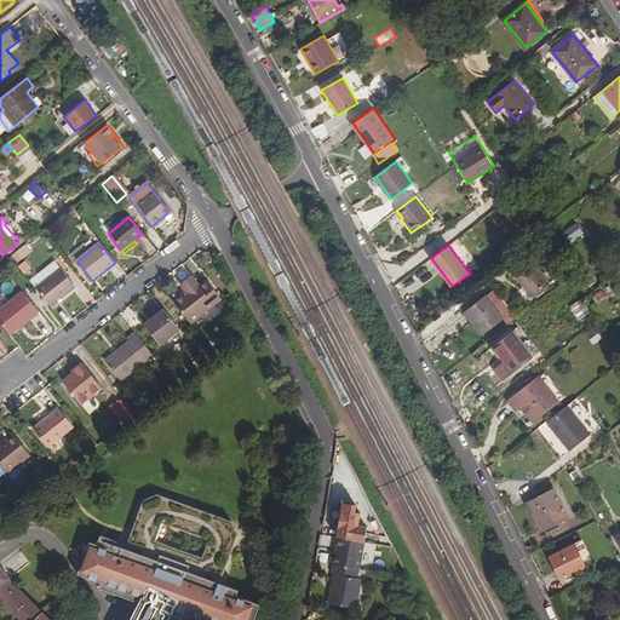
[(52,264),(30,282),(35,288),(57,270),(52,264)]
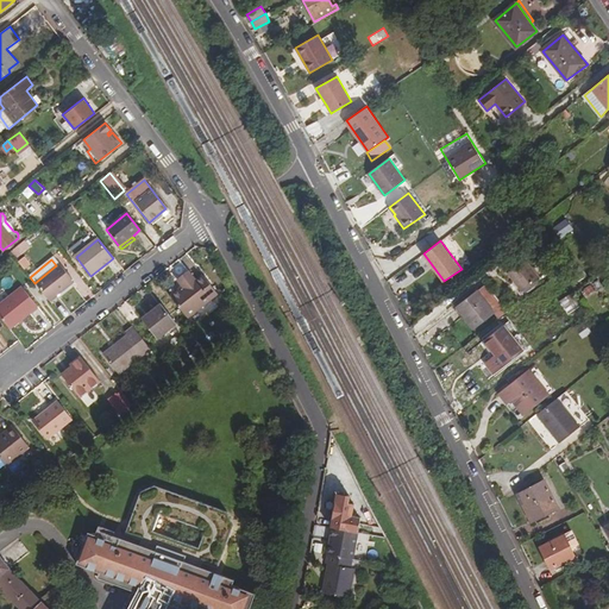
[(537,281),(523,262),(506,275),(521,294),(537,281)]
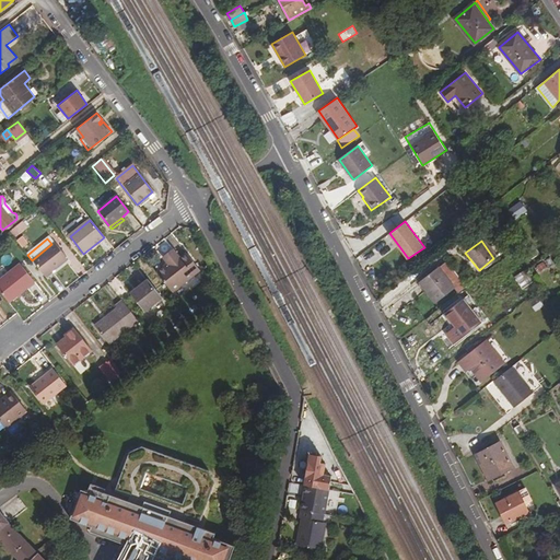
[(51,244),(32,260),(45,277),(53,271),(67,259),(54,243),(51,244)]
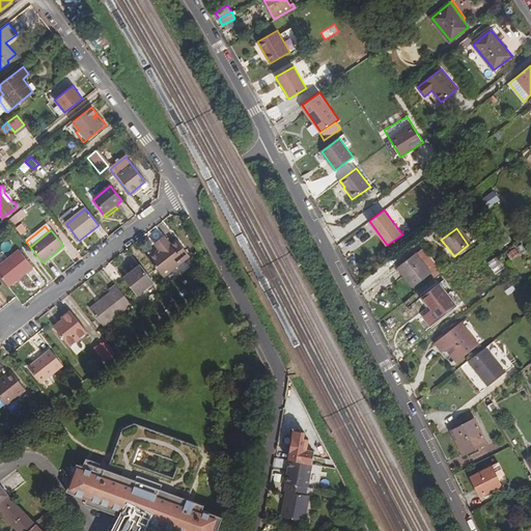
[(155,248),(164,240),(162,238),(154,245),(155,248)]
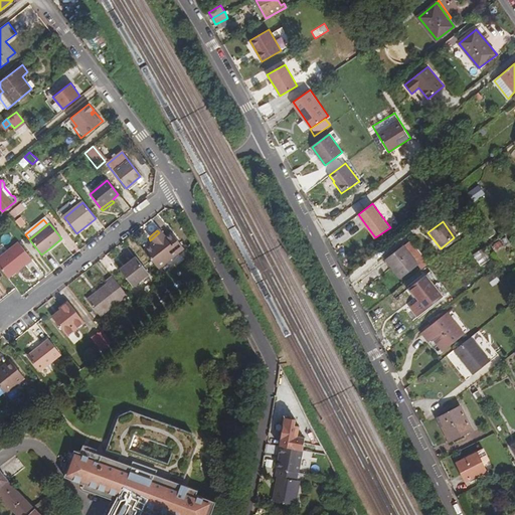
[(143,252),(157,271),(182,250),(170,234),(164,239),(159,232),(150,240),(153,243),(143,252)]
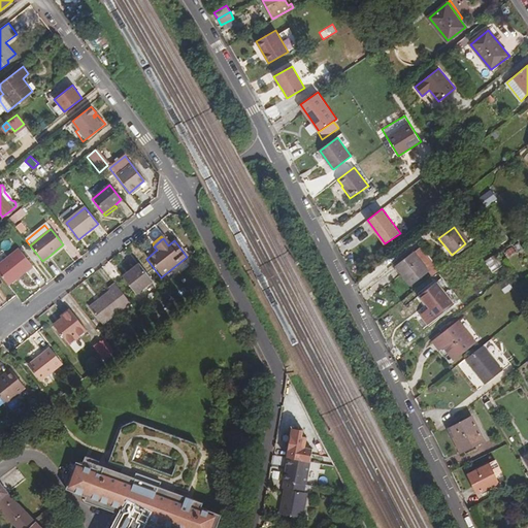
[(18,249),(0,263),(0,275),(7,286),(31,266),(18,249)]
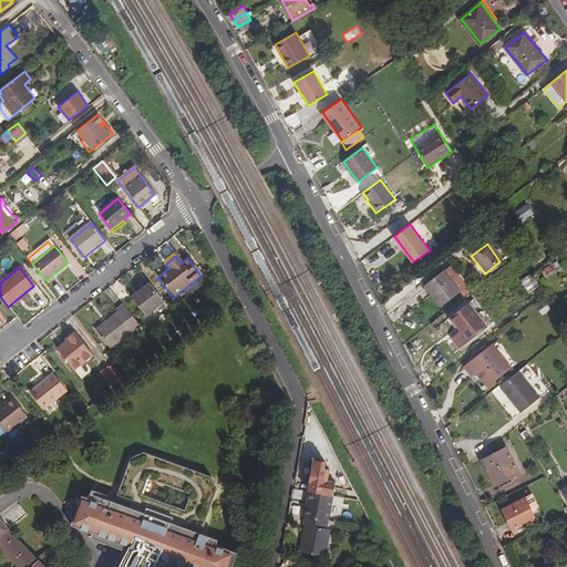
[(461,291),(444,270),(425,286),(442,306),(461,291)]
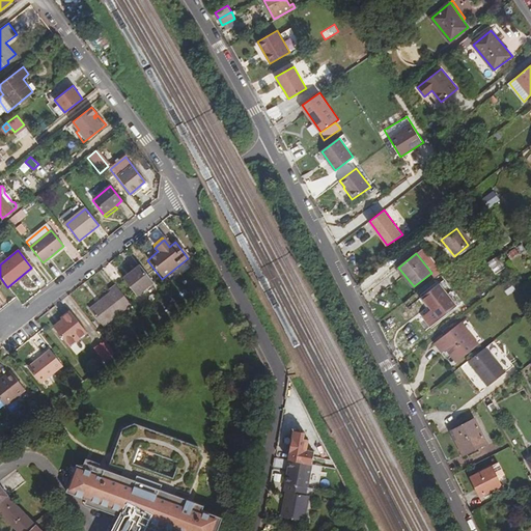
[(498,256),(486,261),(493,276),(504,271),(498,256)]
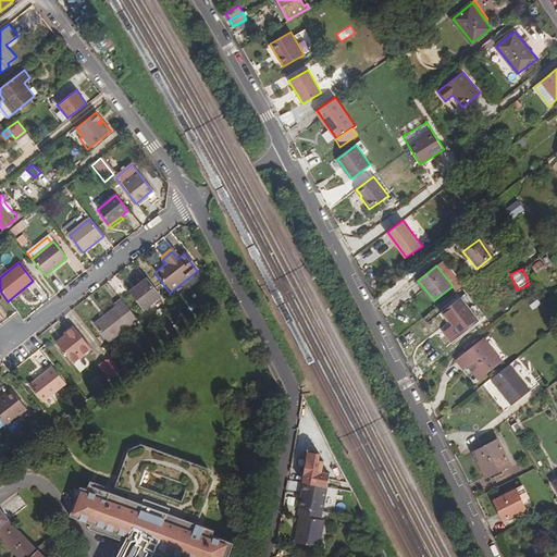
[(143,312),(160,298),(145,281),(128,294),(143,312)]
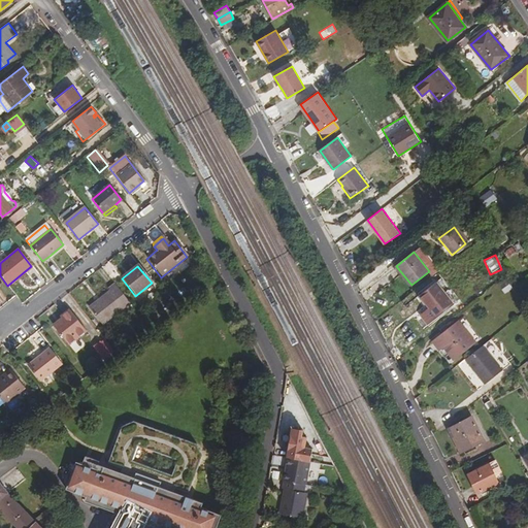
[(510,284),(506,278),(500,284),(504,288),(510,284)]
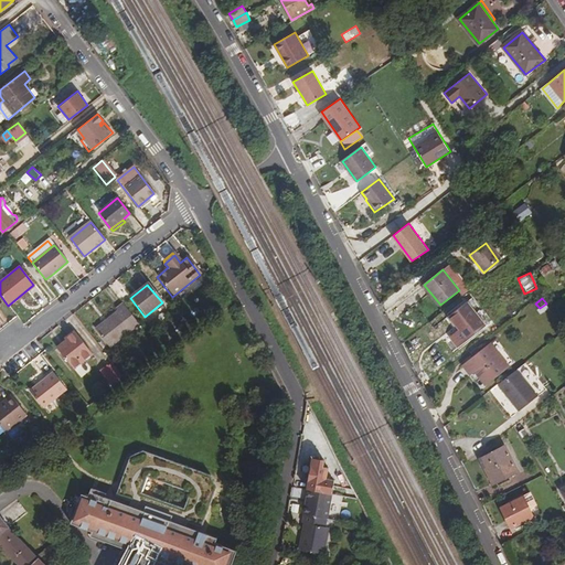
[(486,326),(468,302),(450,317),(460,330),(451,337),(459,347),(486,326)]
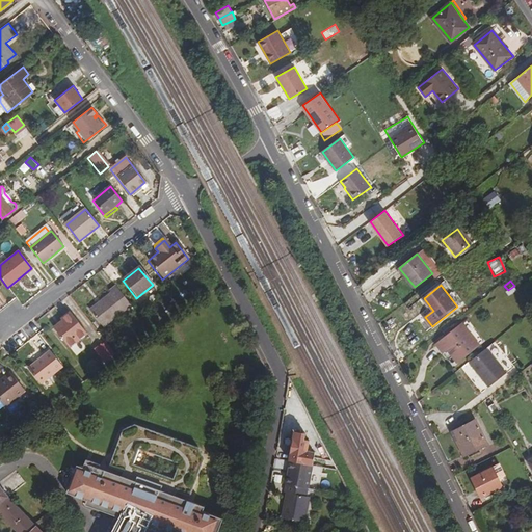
[(103,328),(130,307),(114,287),(108,292),(109,294),(89,311),(103,328)]
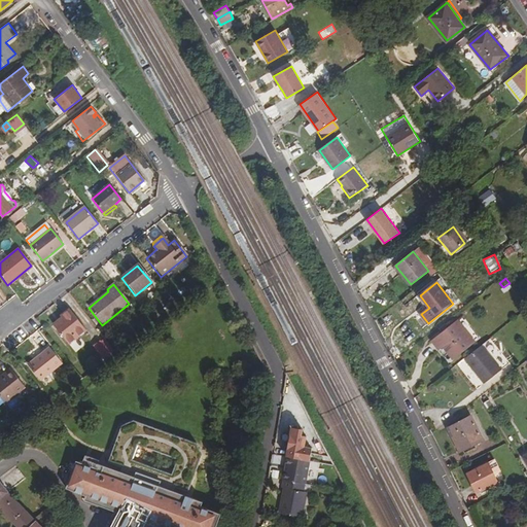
[(65,323),(57,330),(68,345),(86,331),(69,310),(60,316),(61,318),(65,323)]
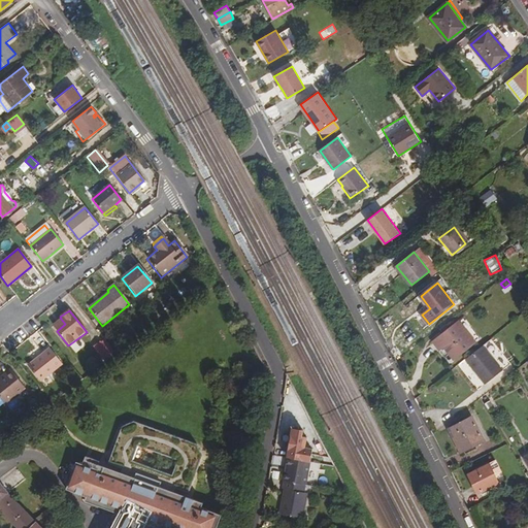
[(462,318),(458,321),(475,343),(480,340),(462,318)]
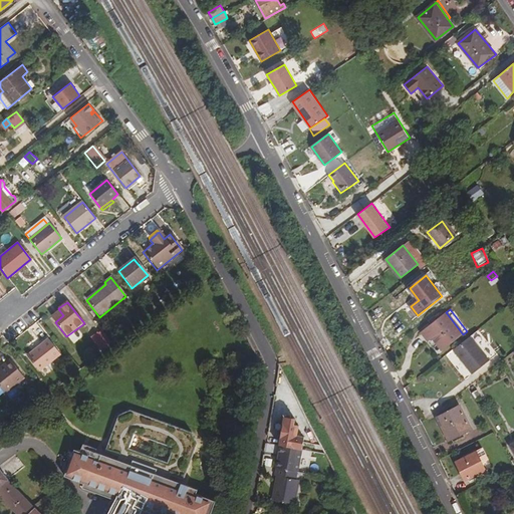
[(51,316),(55,322),(63,315),(59,310),(51,316)]
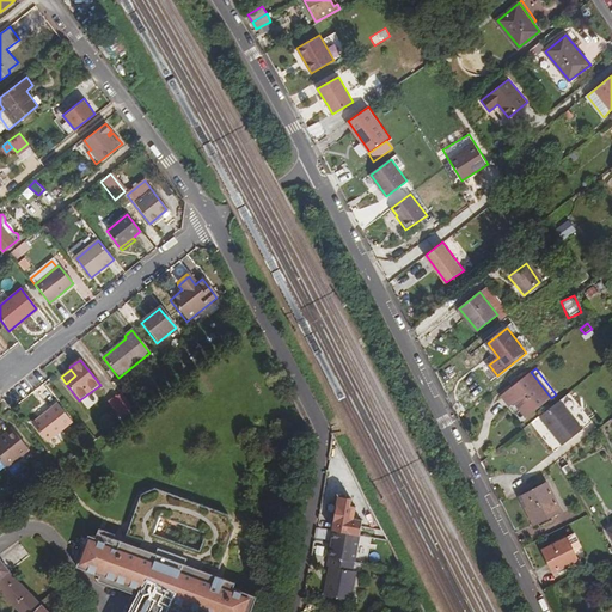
[(551,398),(531,372),(502,395),(512,405),(516,402),(528,416),(551,398)]
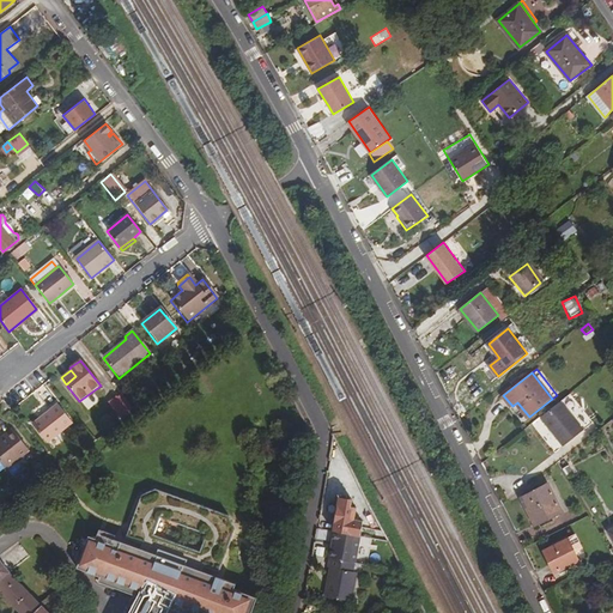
[(119,418),(132,408),(120,390),(107,399),(119,418)]
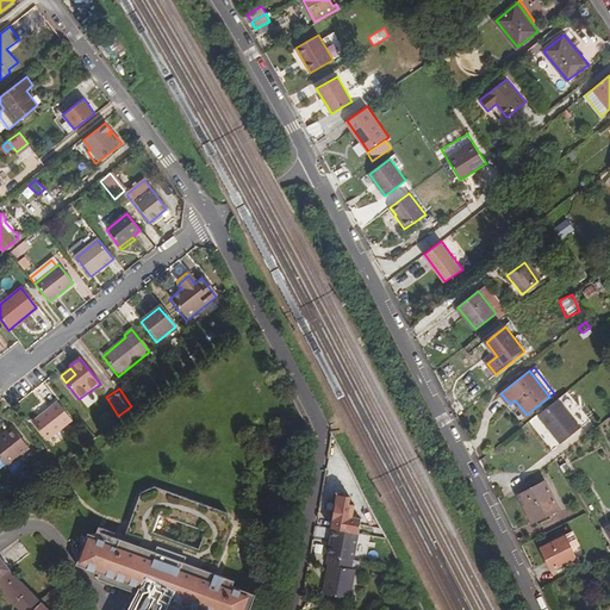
[(568,391),(539,415),(561,443),(590,421),(568,391)]
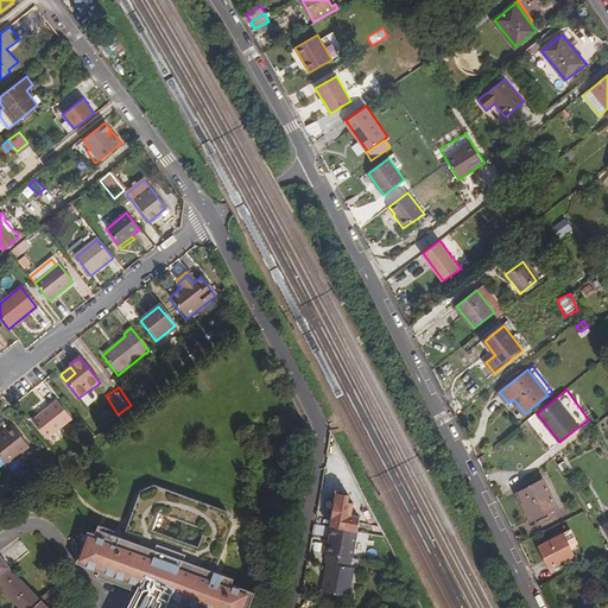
[(70,420),(56,401),(48,409),(31,422),(45,441),(70,420)]
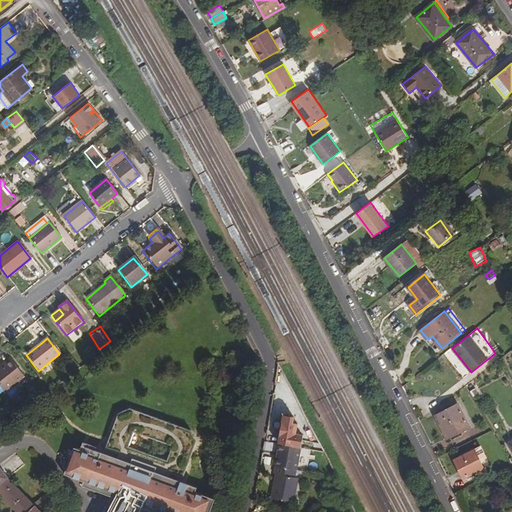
[(5,364),(0,368),(0,385),(5,392),(25,377),(10,358),(4,363),(5,364)]
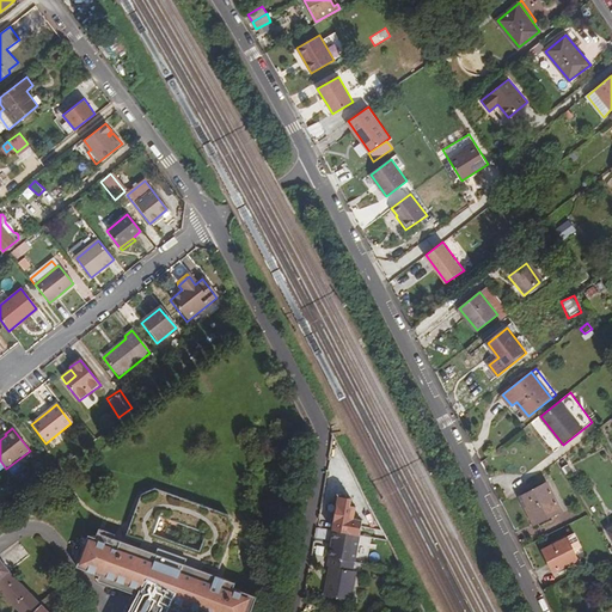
[(293,448),(289,446),(286,447),(282,452),(283,457),(288,459),(293,457),(294,453),(293,448)]
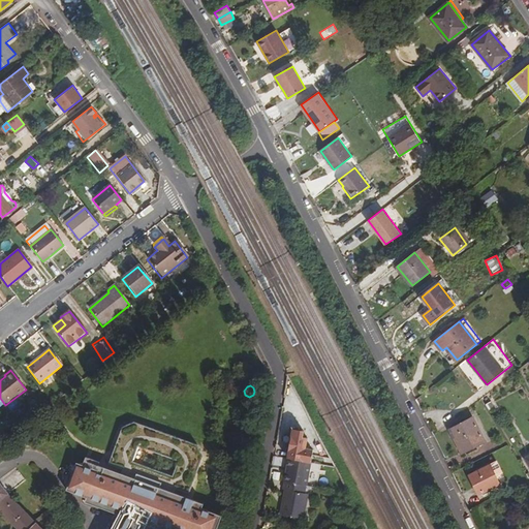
[(486,442),(472,416),(449,429),(463,454),(486,442)]
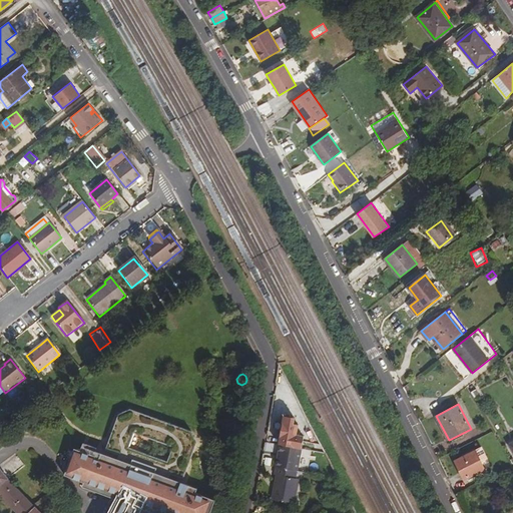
[(139,512),(141,510),(149,512),(209,512),(214,502),(194,495),(196,491),(167,479),(168,475),(183,481),(197,445),(191,433),(152,418),(131,409),(118,415),(105,451),(119,457),(118,460),(96,452),(94,456),(75,449),(64,476),(84,483),(81,488),(114,503),(108,512),(139,512)]
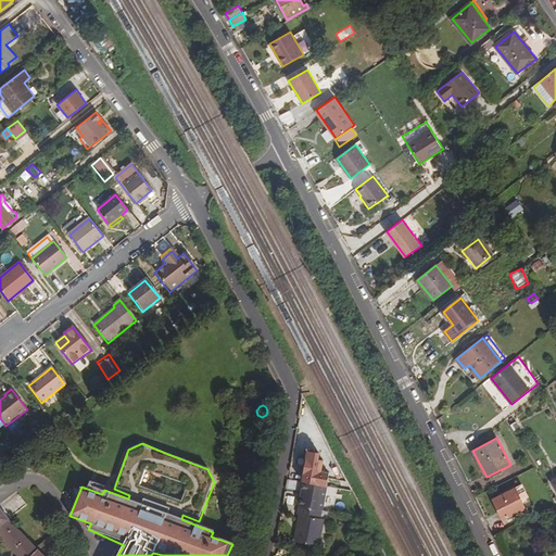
[(327,487),(329,472),(321,471),(324,460),(318,459),(319,453),(307,451),(302,481),(303,481),(303,482),(327,487)]
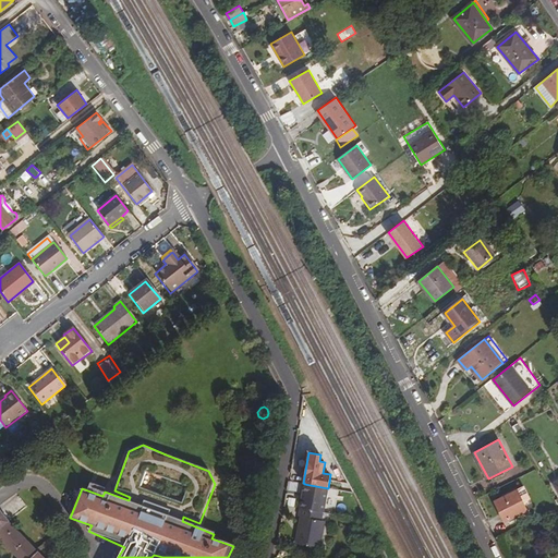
[(299,498),(296,507),(300,508),(323,512),(328,488),(304,484),(301,499),(299,498)]
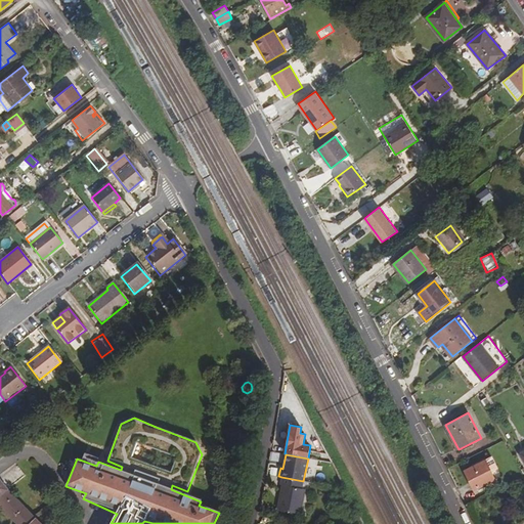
[(495,479),(486,461),(465,471),(475,489),(495,479)]
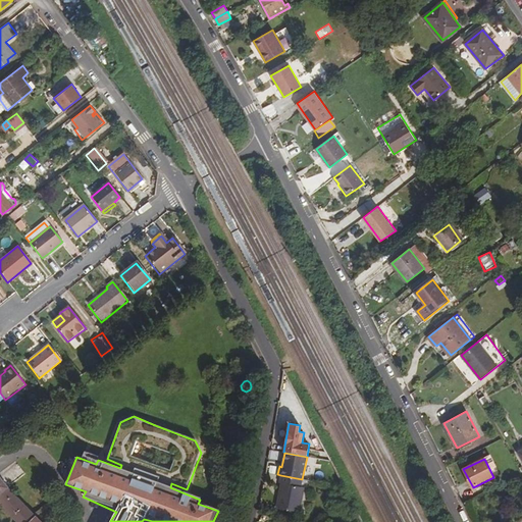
[(281,483),(277,507),(305,513),(310,480),(302,479),(280,475),(278,482),(281,483)]
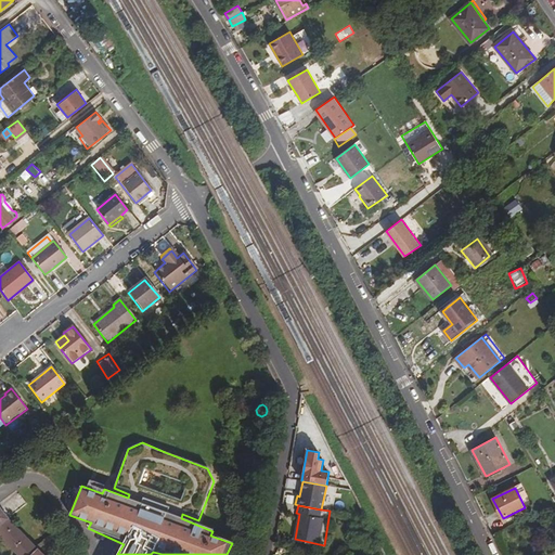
[(0,507),(0,526),(10,518),(1,507),(0,507)]
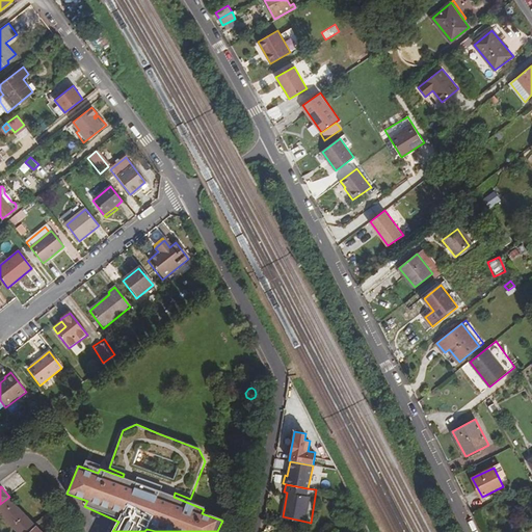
[(9,497),(0,504),(0,514),(14,529),(28,515),(9,497)]
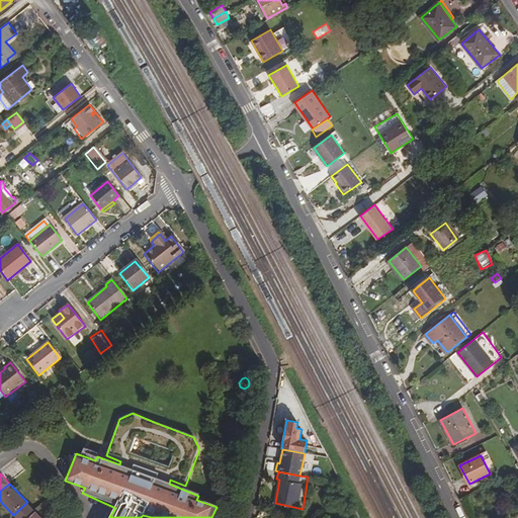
[(13,515),(15,517),(30,517),(37,513),(51,501),(48,498),(40,504),(39,506),(34,510),(27,502),(13,515)]
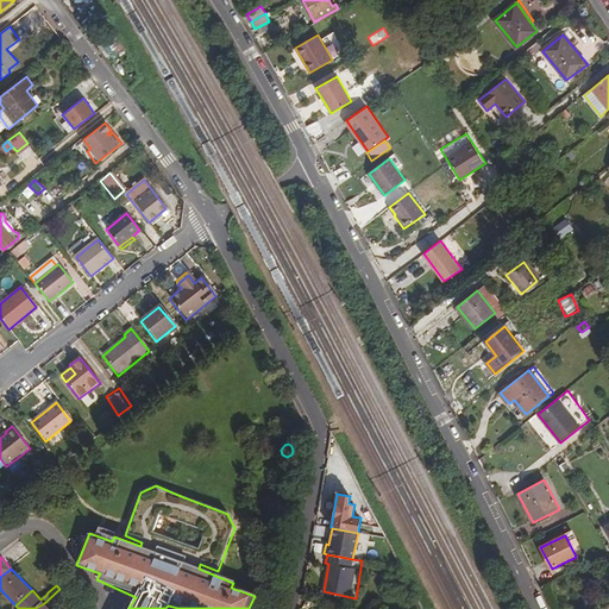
[(67,596),(75,607),(81,602),(73,591),(67,596)]
